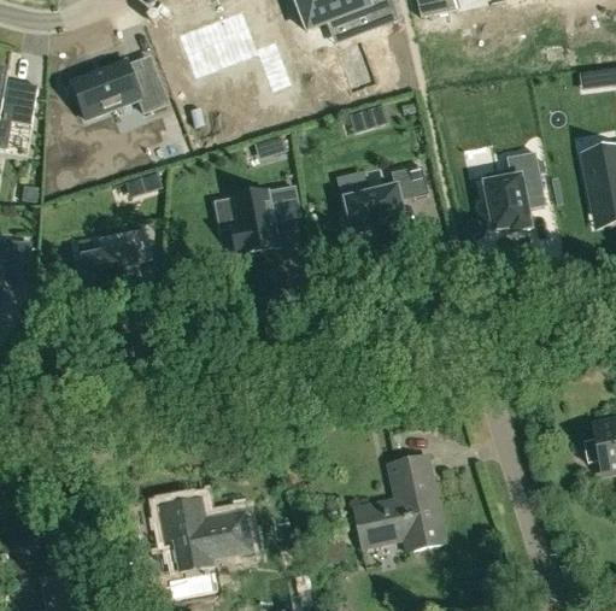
[(289,0),(294,12),(299,11),(306,29),(326,21),(368,5),(375,25),(397,18),(392,0),(289,0)]
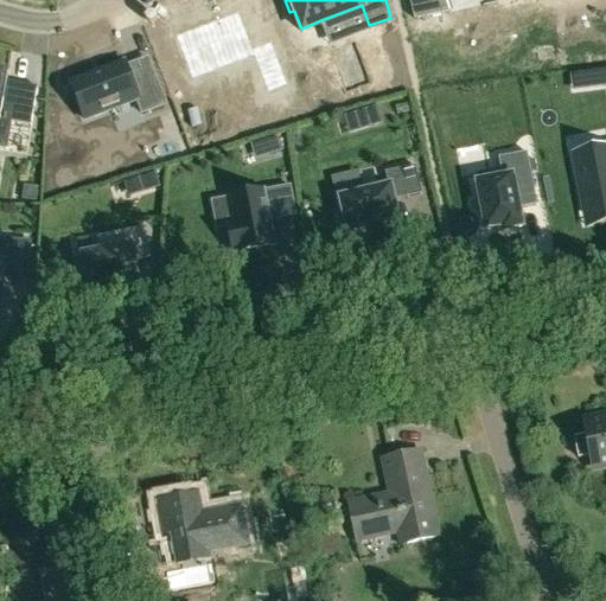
[(409,0),(413,16),(452,7),(450,0),(409,0)]
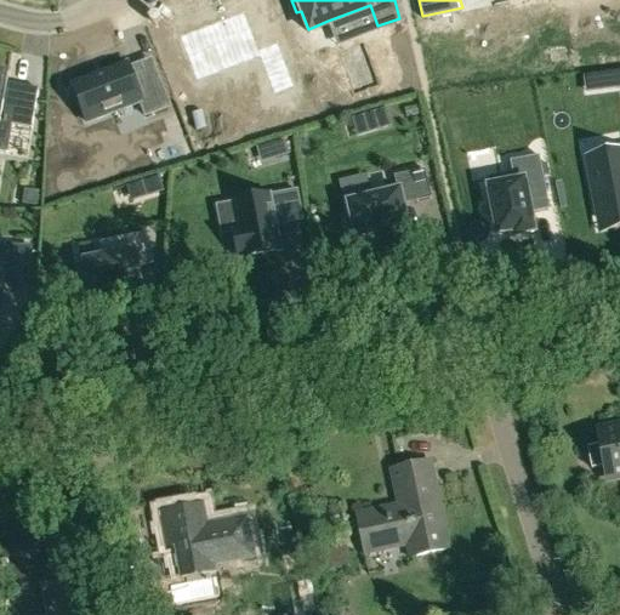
[(245,5),(180,30),(197,77),(260,52),(274,90),(285,85),(296,81),(278,35),(260,43),(251,22),(245,5)]
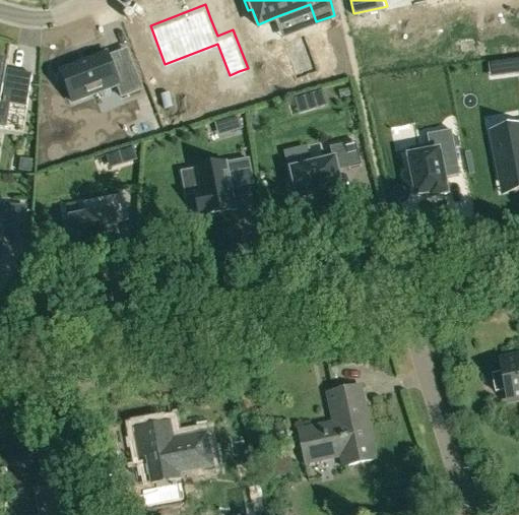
[(106,50),(60,67),(60,68),(71,98),(72,99),(116,81),(121,93),(141,86),(133,65),(114,72),(107,54),(106,50)]
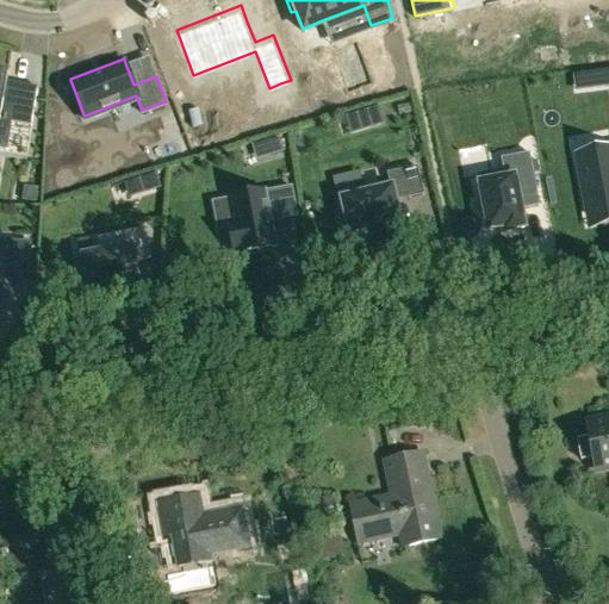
[(608,64),(598,66),(601,82),(608,81),(608,64)]
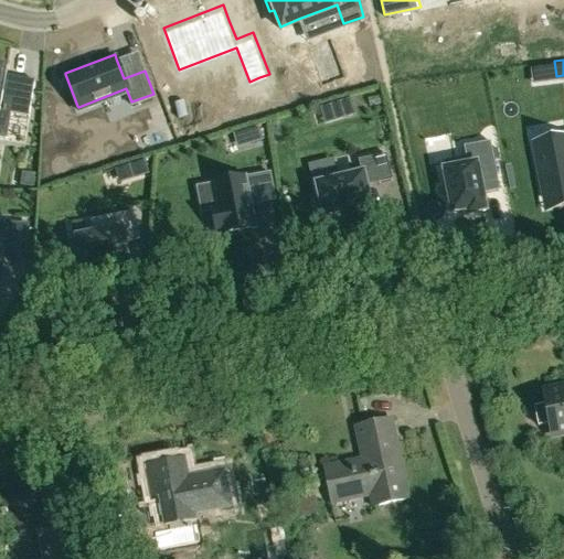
[(0,133),(6,136),(10,110),(28,113),(33,77),(32,76),(31,79),(4,75),(7,62),(0,61),(0,133)]
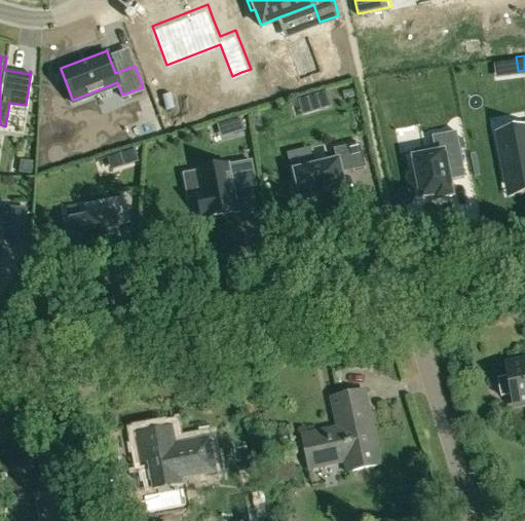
[(313,91),(319,107),(331,103),(326,87),(313,91)]
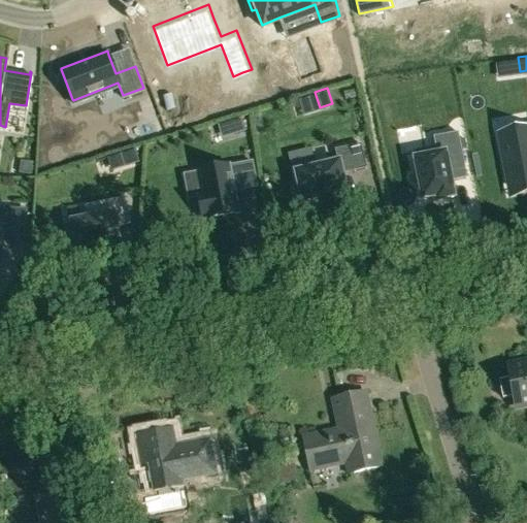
[(229,118),(233,130),(244,127),(240,113),(229,118)]
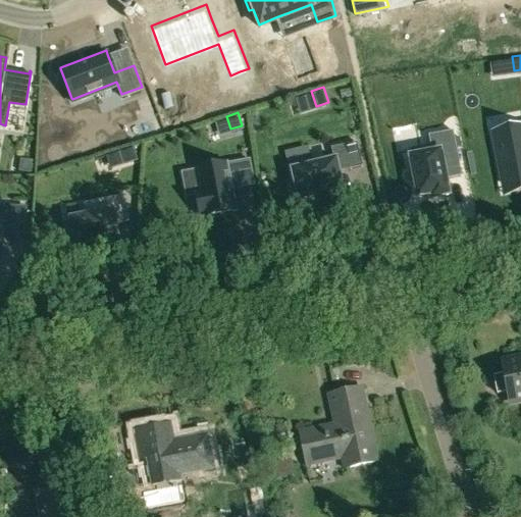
[(520,123),(492,130),(502,182),(520,176),(520,123)]
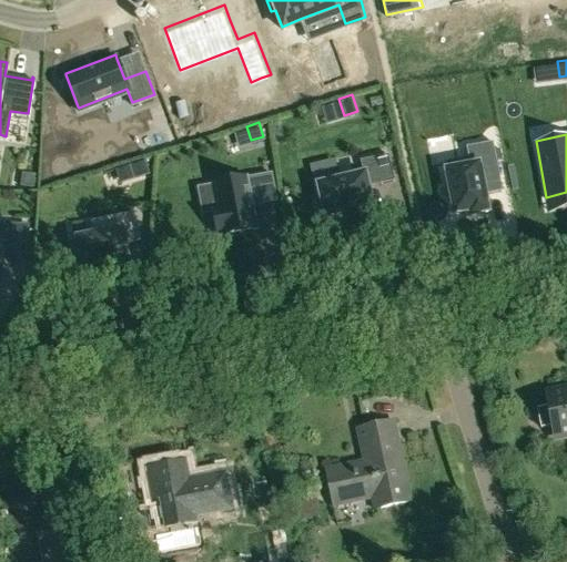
[(467,153),(444,157),(454,211),(469,207),(469,212),(487,208),(484,191),(483,186),(489,185),(488,180),(499,177),(492,138),(465,143),(467,153)]
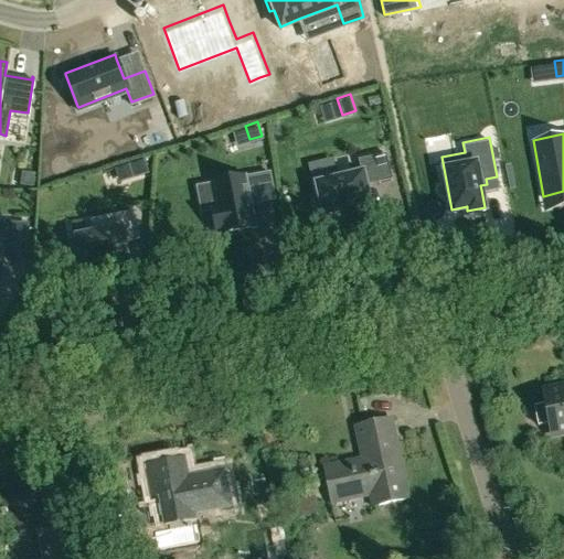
[(322,210),(323,215),(343,210),(342,205),(370,199),(365,180),(378,176),(378,180),(392,176),(385,150),(358,157),(361,170),(316,180),(318,192),(314,193),(318,211),(322,210)]
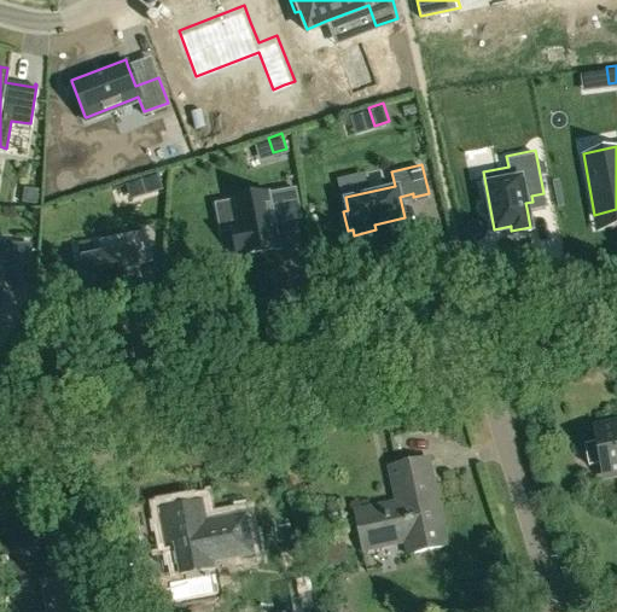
[(137,176),(143,192),(163,186),(157,169),(137,176)]
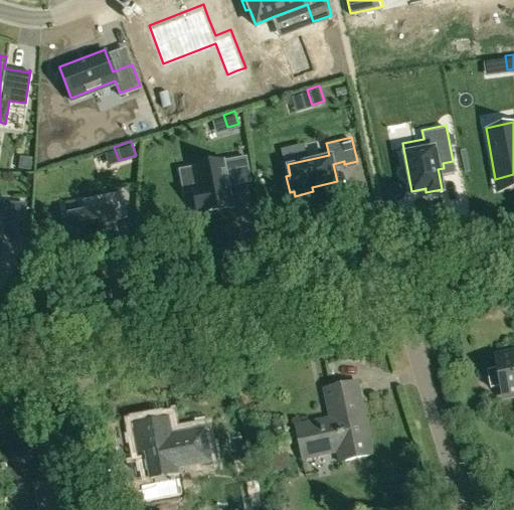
[(29,166),(31,155),(19,153),(17,165),(29,166)]
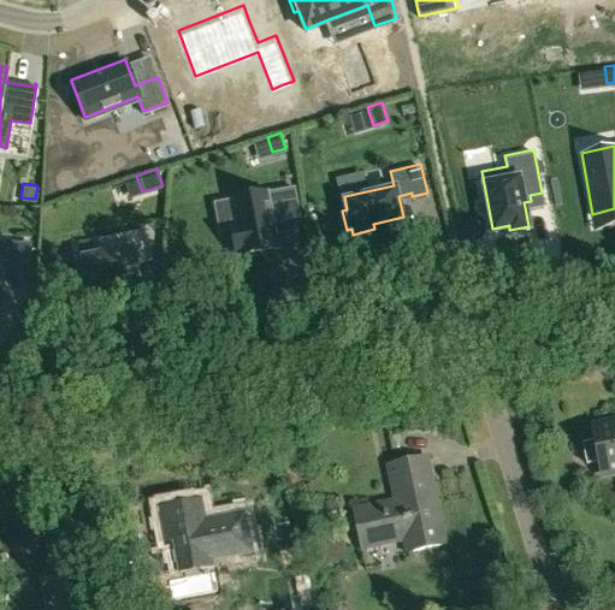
[(294,184),(234,194),(238,223),(230,224),(234,248),(242,247),(243,249),(276,244),(268,205),(296,201),(294,184)]
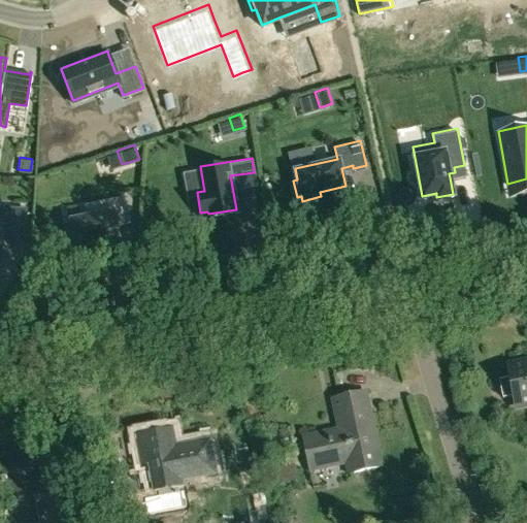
[(59,230),(59,247),(63,247),(63,252),(105,252),(105,238),(120,238),(120,211),(79,211),(79,224),(63,224),(63,230),(59,230)]
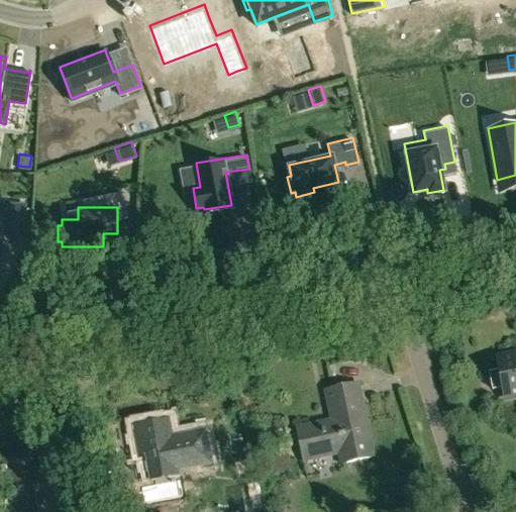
[(515,349),(501,353),(503,365),(490,367),(494,385),(506,382),(509,393),(515,391),(515,349)]
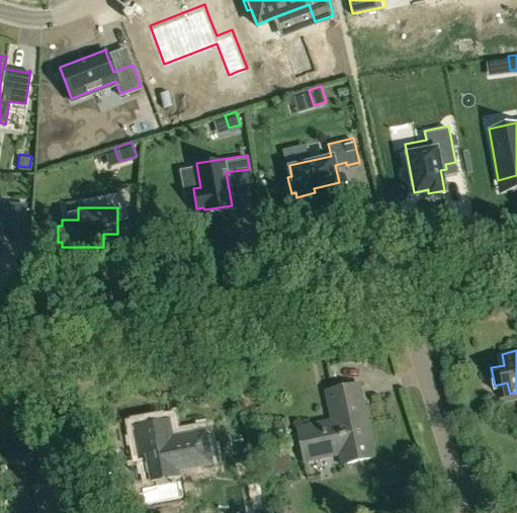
[(343,461),(375,454),(359,379),(328,387),(335,417),(297,426),(305,457),(340,449),(343,461)]
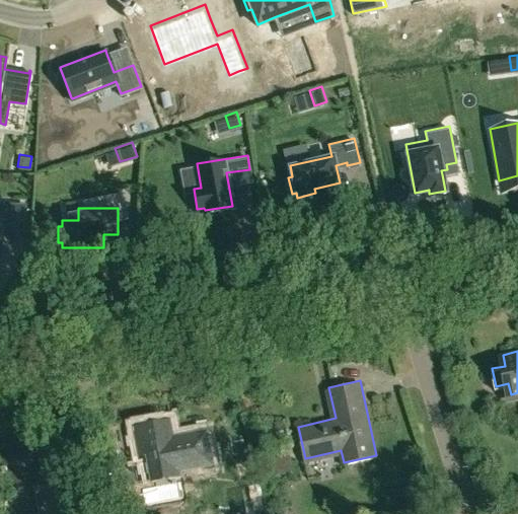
[(179,468),(214,462),(207,428),(163,436),(160,420),(134,425),(139,452),(147,451),(152,479),(179,473),(179,468)]
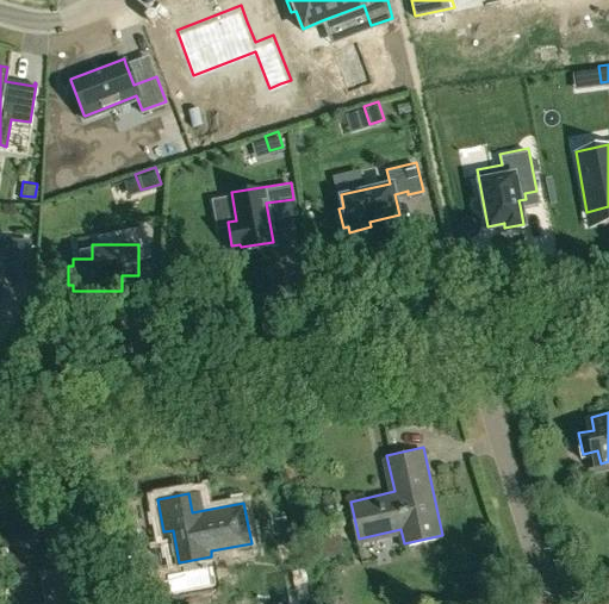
[(318,556),(324,554),(343,550),(340,531),(314,537),(318,556)]
